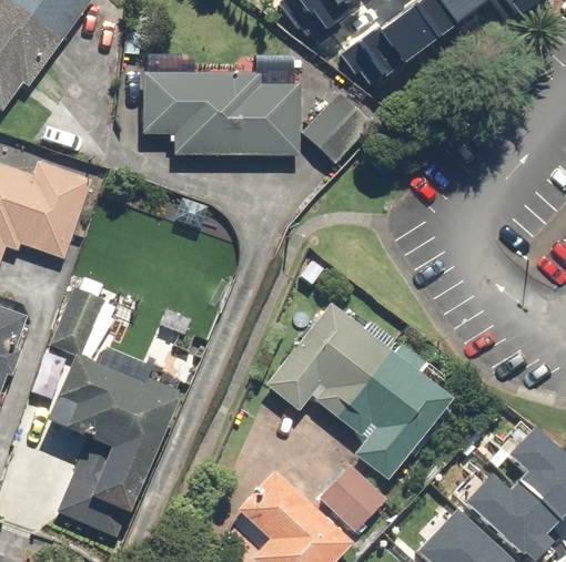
[(0,0),(0,108),(1,109),(20,82),(28,88),(84,11),(94,19),(108,1),(107,0),(0,0)]
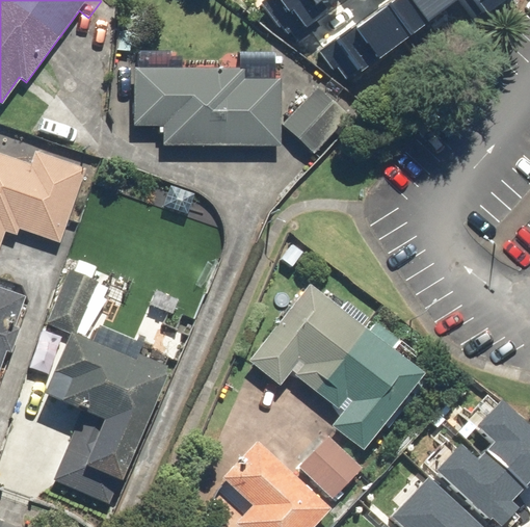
[(238,0),(239,2),(242,0),(261,0),(282,27),(317,0),(238,0)]
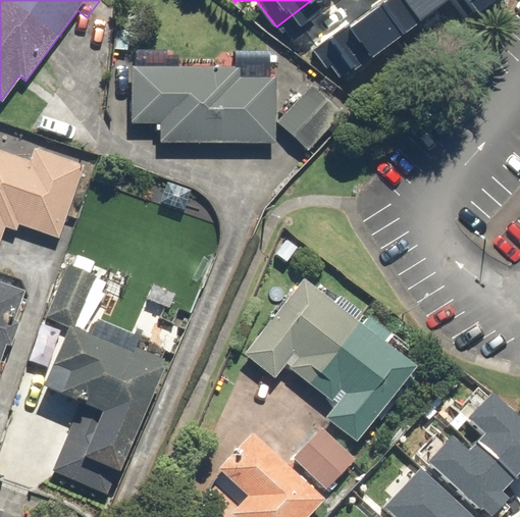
[(350,0),(350,9),(454,12),(454,0),(350,0)]
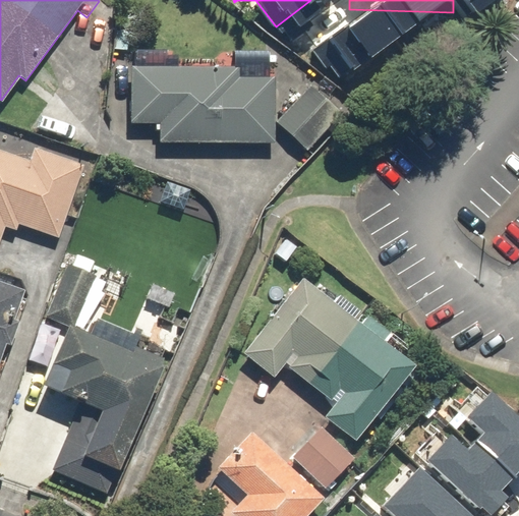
[(236,67),(129,64),(127,122),(157,123),(156,140),(272,145),(274,78),(236,76),(236,67)]
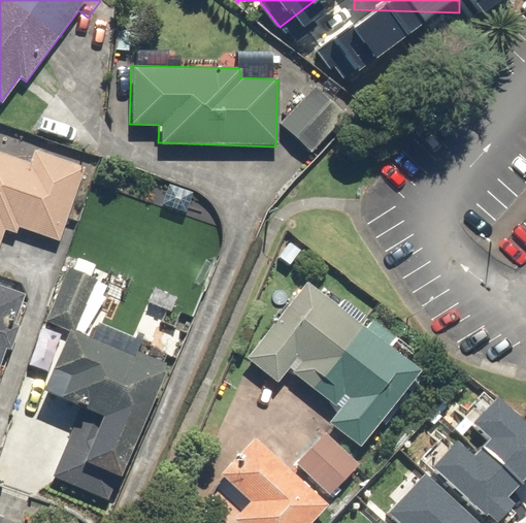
[(343,116),(313,87),(280,123),(309,151),(343,116)]
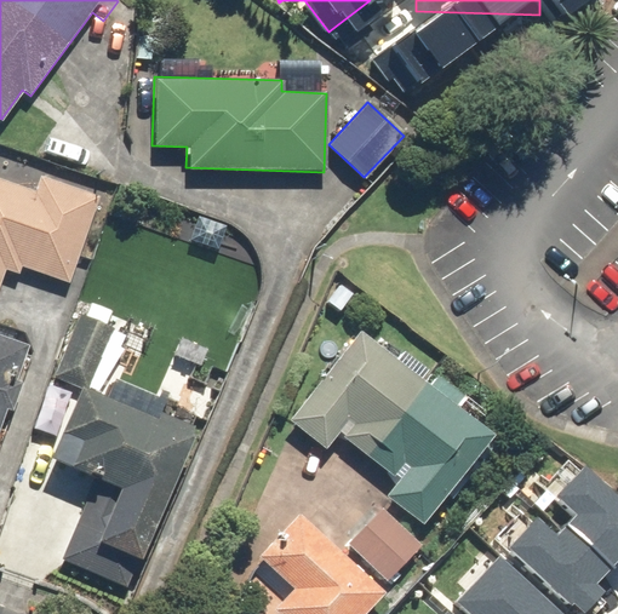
[(34,191),(0,178),(0,274),(3,267),(19,273),(22,264),(70,282),(102,198),(40,174),(34,191)]
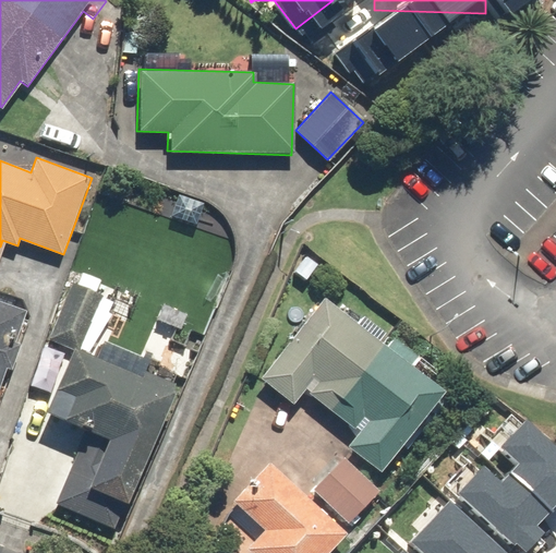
[(100,291),(70,280),(50,336),(81,346),(100,291)]
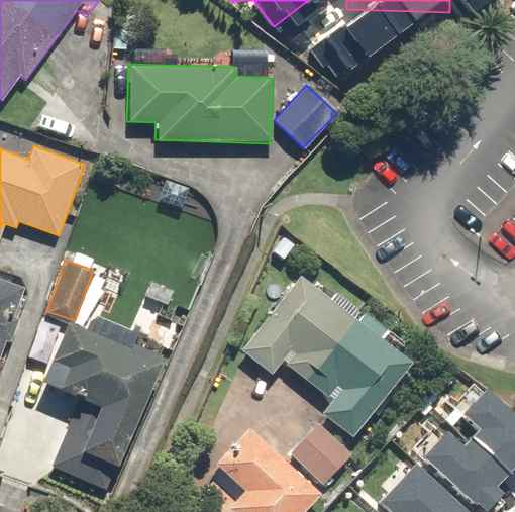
[(357,317),(297,275),(242,352),(273,374),(281,361),(331,397),(319,413),(353,437),(407,362),(376,339),(384,328),(362,312),(357,317)]
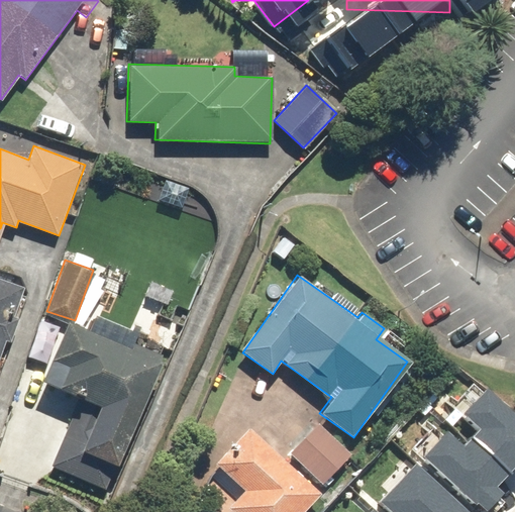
[(0,350),(4,340),(7,342),(15,320),(9,318),(20,287),(0,279),(0,350)]
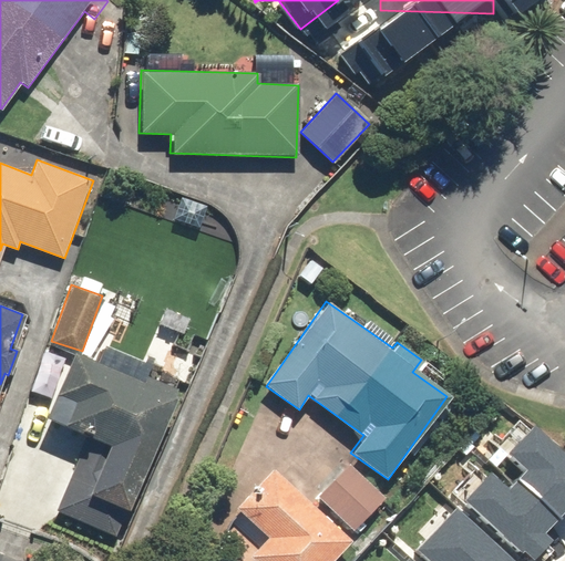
[(139,381),(69,354),(42,425),(84,440),(58,512),(112,533),(119,516),(124,518),(173,392),(139,378),(139,381)]
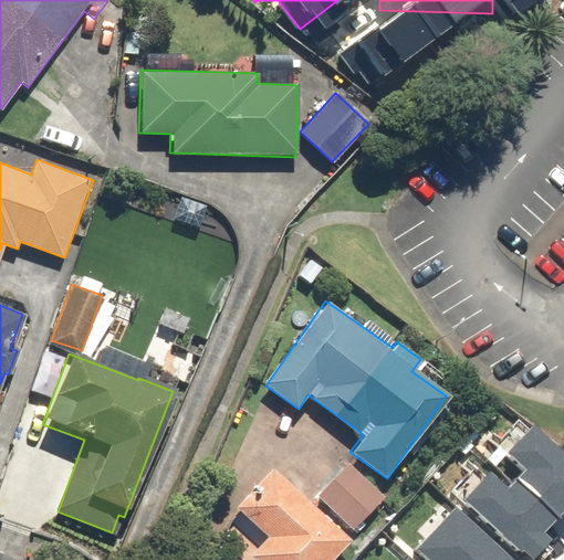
[(523,462),(513,474),(554,510),(563,499),(563,447),(529,415),(503,444),(523,462)]
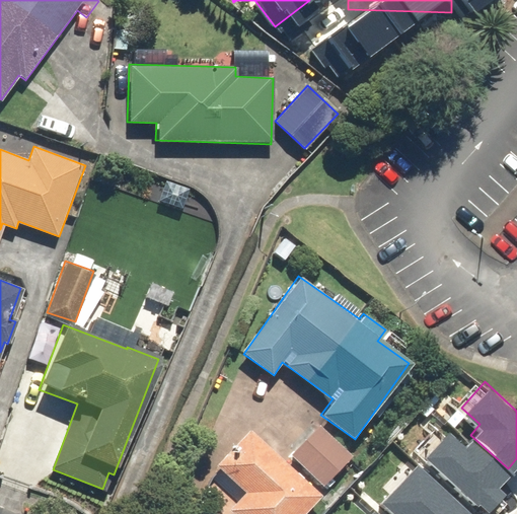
[(322,423),(290,453),(322,487),(354,457),(322,423)]
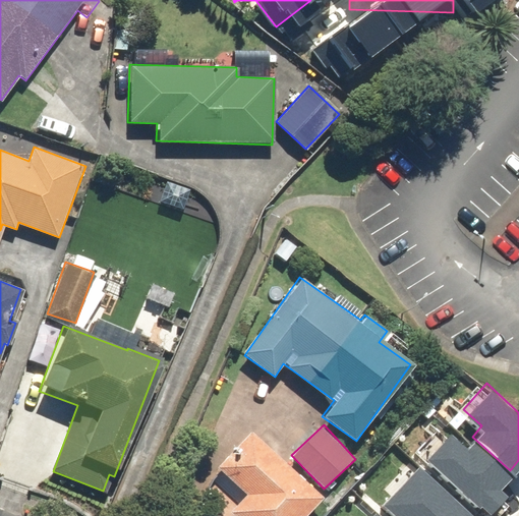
[(236,455),(221,469),(245,494),(229,510),(234,515),(310,515),(325,503),(254,428),(231,450),(236,455)]
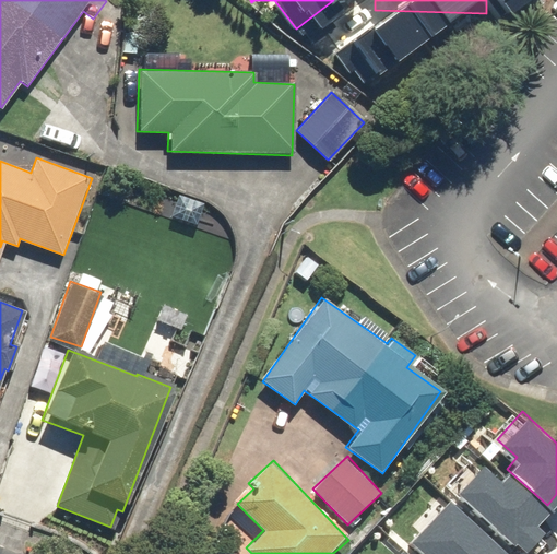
[(480,460),(457,486),(524,545),(542,526),(534,519),(547,505),(507,469),(499,478),(480,460)]
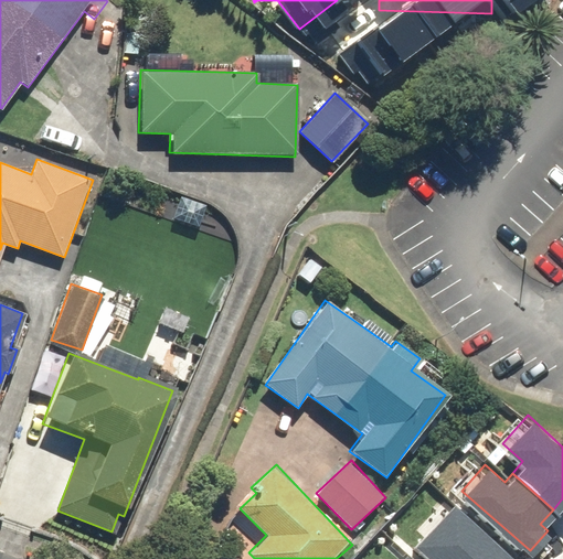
[(433,558),(523,558),(452,496),(413,541),(433,558)]
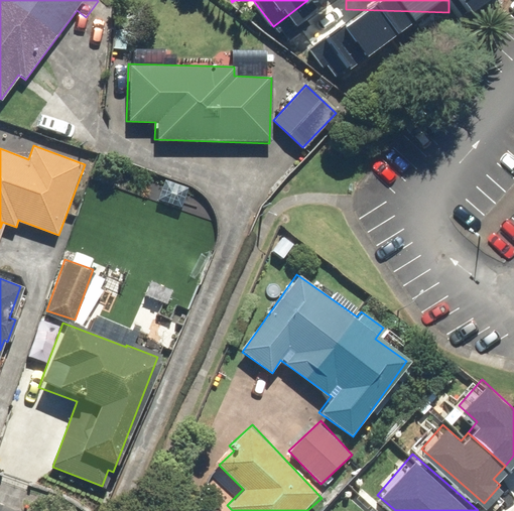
[(387,510),(372,497),(359,510),(387,510)]
